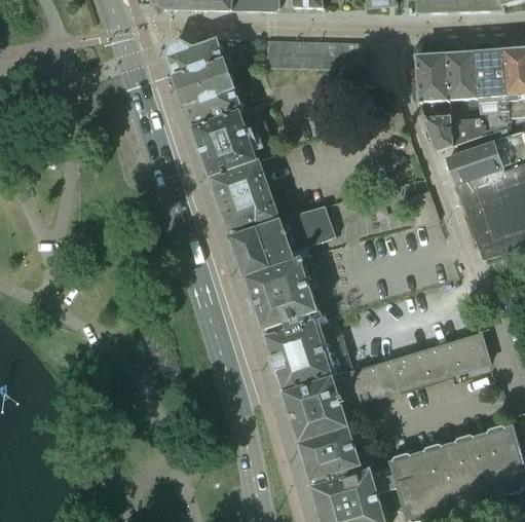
[(158,0),(158,1),(164,8),(232,9),(232,0),(158,0)]
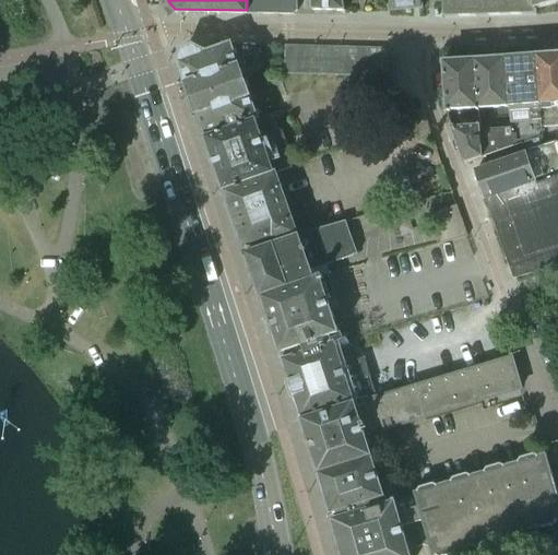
[(247,0),(247,10),(247,11),(258,11),(294,12),(297,8),(296,0),(247,0)]
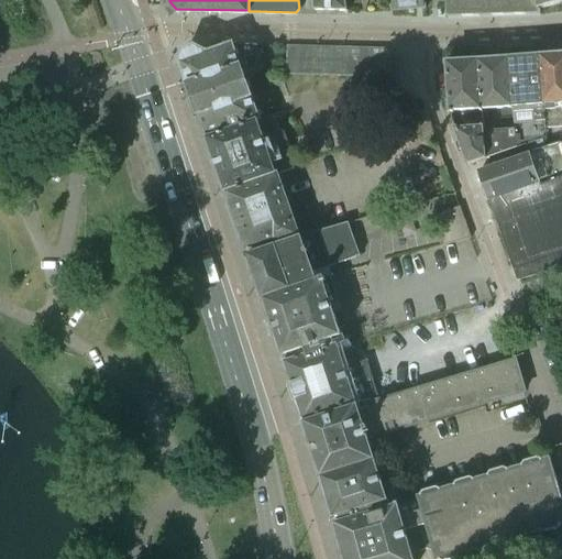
[(478,13),(477,0),(445,0),(447,14),(478,13)]
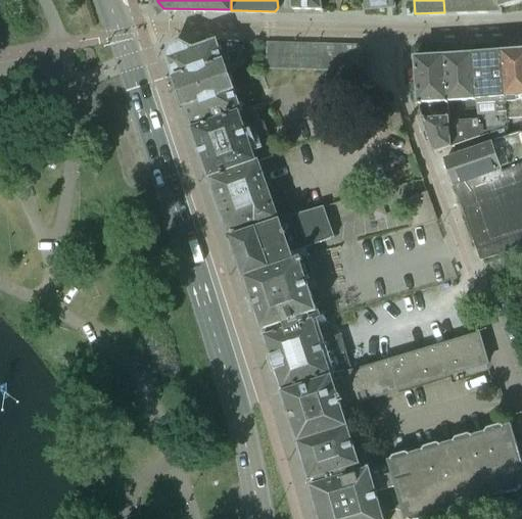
[(472,11),(471,0),(443,0),(444,12),(472,11)]
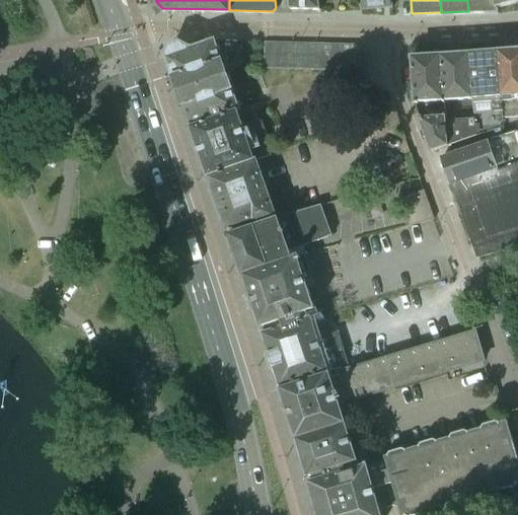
[(497,5),(498,0),(467,0),(468,11),(498,10),(497,5)]
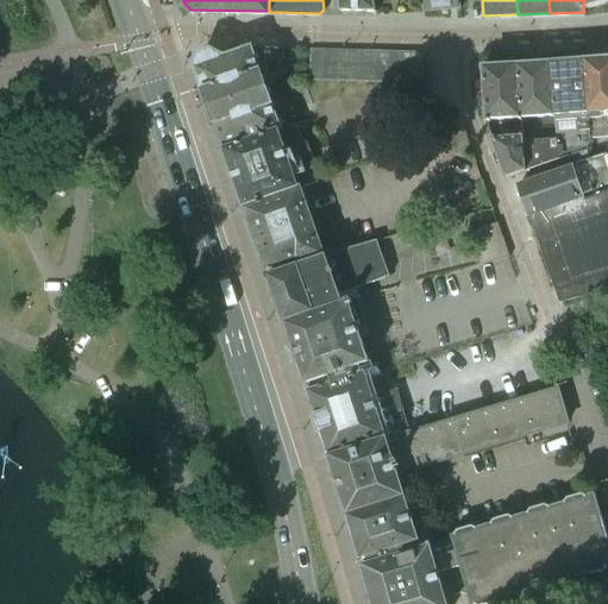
[(211,46),(199,50),(195,61),(195,63),(194,64),(194,67),(195,67),(202,86),(215,121),(223,145),(280,126),(265,85),(284,69),(276,45),(251,45),(251,44),(224,54),(221,54),(220,52),(211,46)]
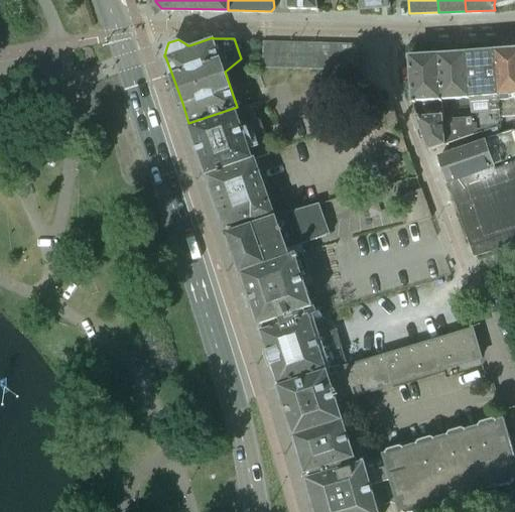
[(262,65),(274,65),(275,39),(262,39),(262,65)]
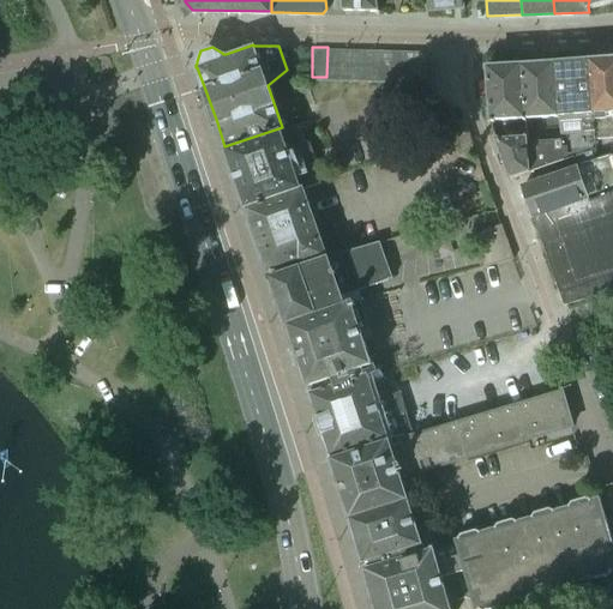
[(326,77),(342,77),(342,48),(328,47),(326,77)]
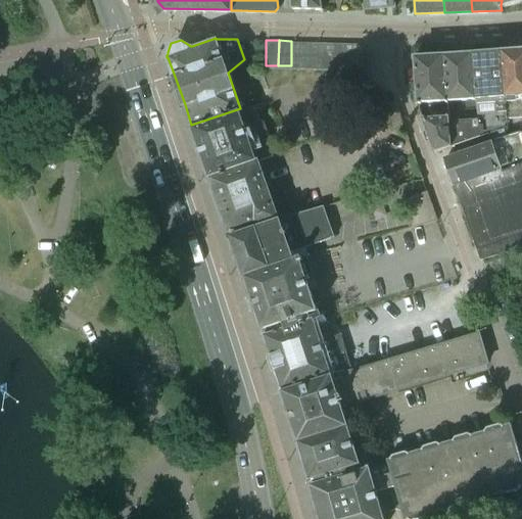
[(304,41),(291,41),(291,65),(303,66),(304,41)]
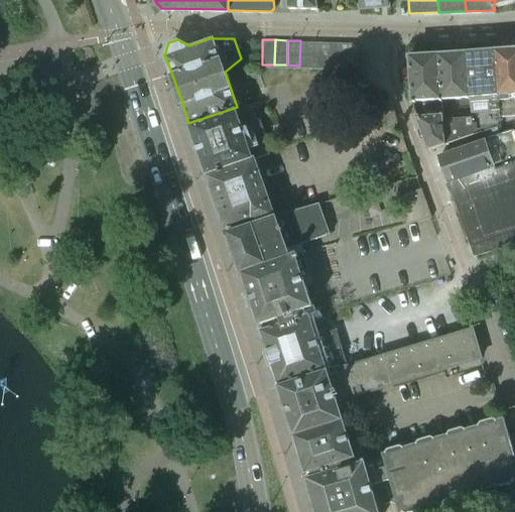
[(300,40),(299,66),(311,66),(312,41),(300,40)]
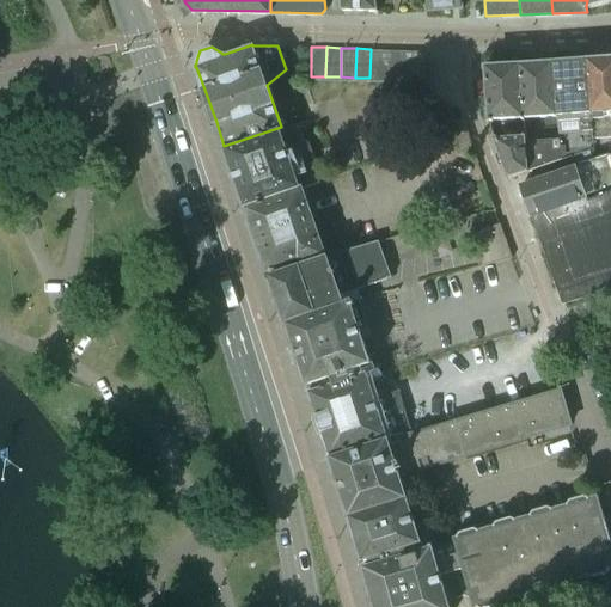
[(385,49),(371,49),(370,78),(385,79),(385,49)]
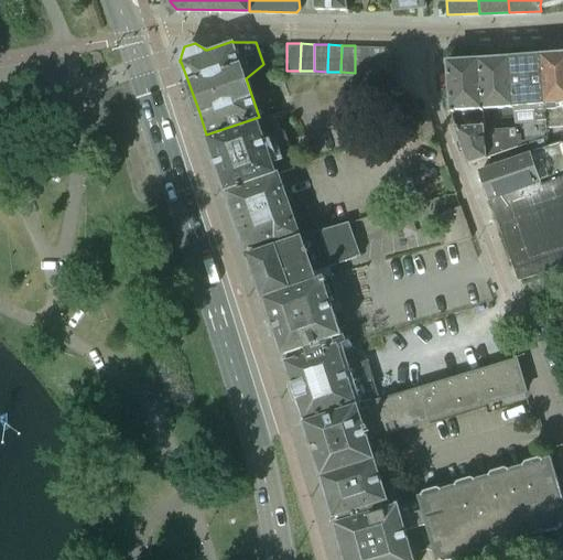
[(369,45),(355,45),(355,73),(368,73),(368,60),(369,45)]
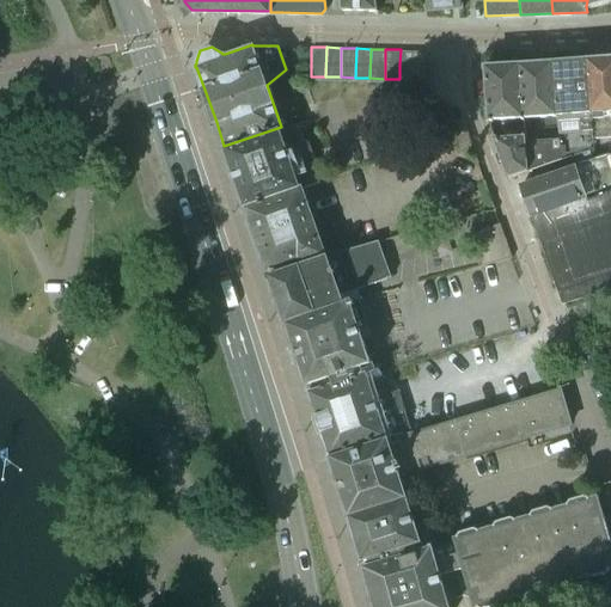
[(429,65),(429,50),(415,50),(401,49),(399,65),(429,65)]
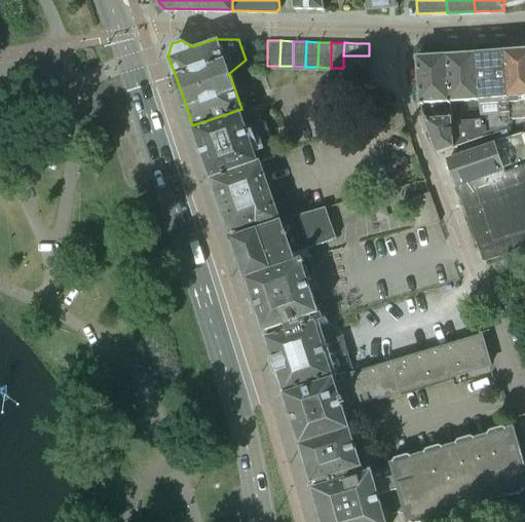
[(524,47),(501,49),(507,96),(508,116),(524,115),(524,47)]
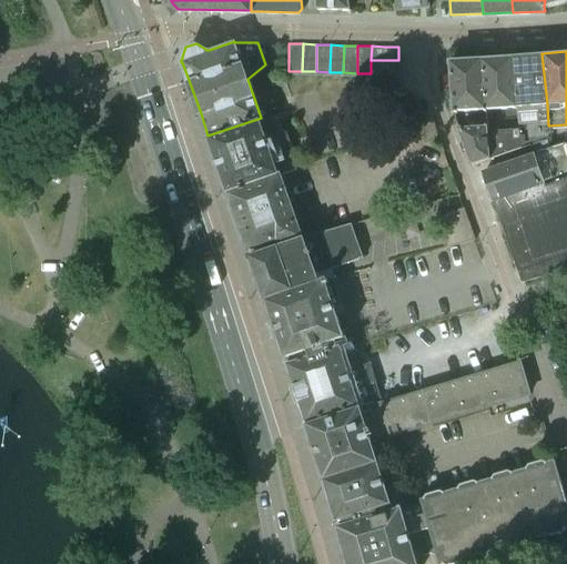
[(548,126),(547,103),(542,53),(510,56),(516,106),(518,127),(519,145),(530,142),(543,139),(550,140),(548,126)]
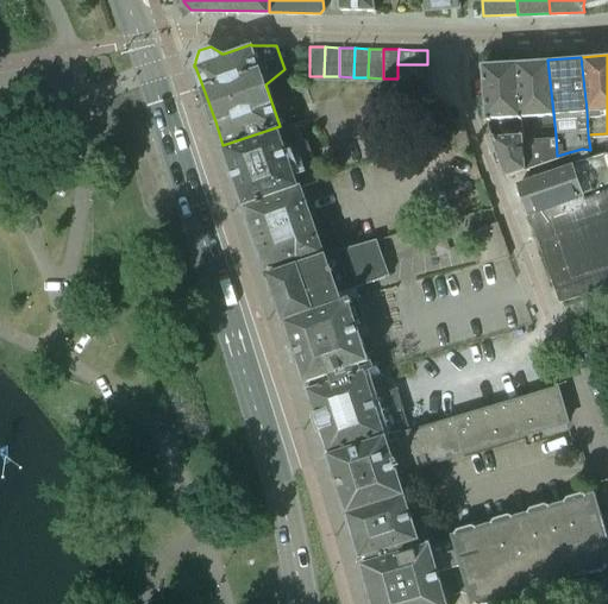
[(519,115),(553,113),(547,60),(515,62),(519,115)]
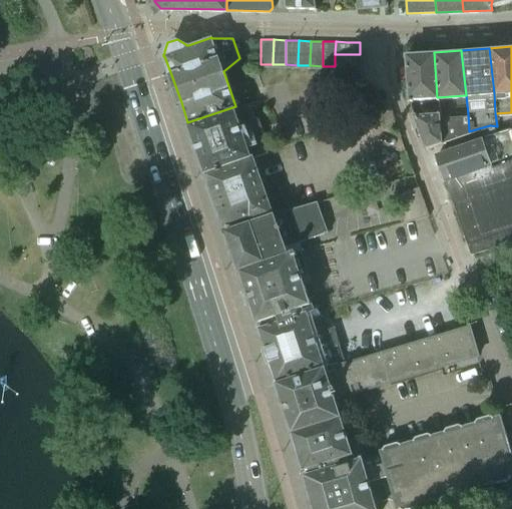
[(411,98),(437,97),(434,52),(413,53),(408,59),(411,98)]
